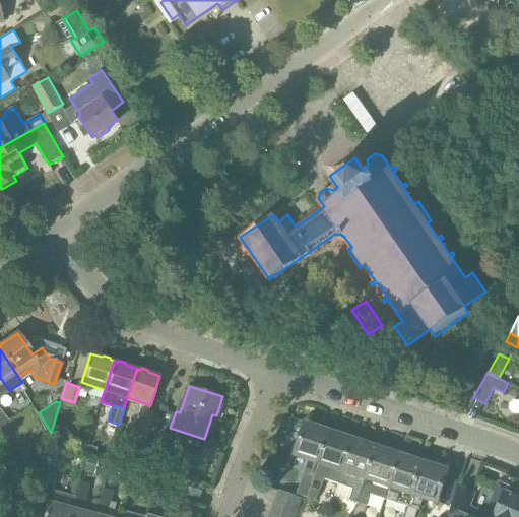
[(0,408),(0,428),(10,421),(1,408),(0,408)]
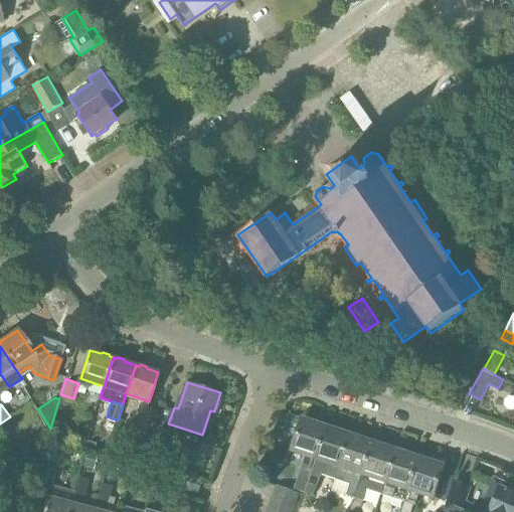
[(144,412),(141,411),(137,424),(152,429),(158,409),(146,405),(144,412)]
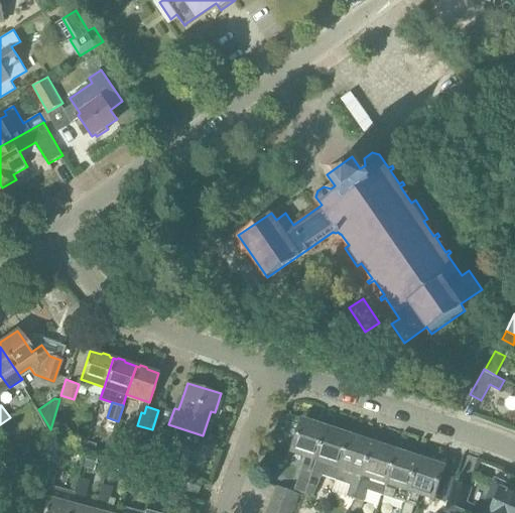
[(295,489),(298,490),(305,493),(328,427),(303,419),(293,450),(306,455),(295,489)]
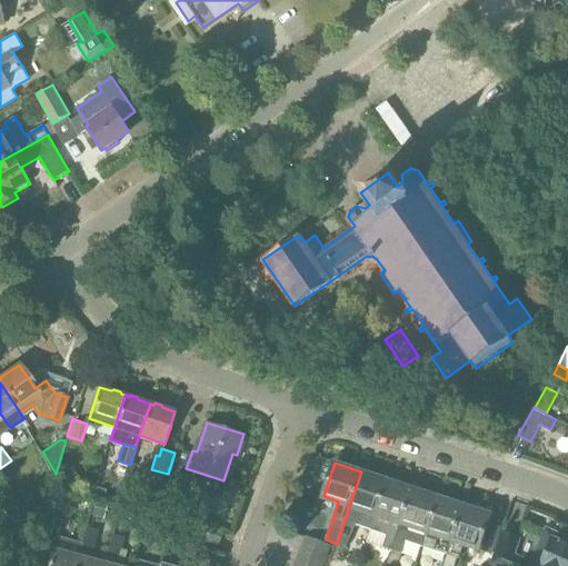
[(81,478),(71,466),(60,475),(69,487),(81,478)]
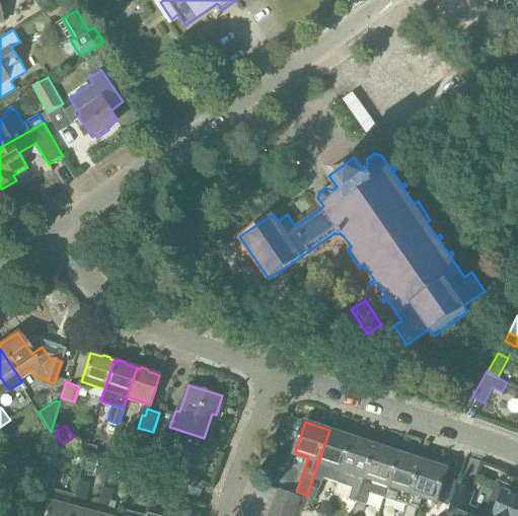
[(171,431),(157,427),(149,450),(161,454),(164,455),(171,431)]
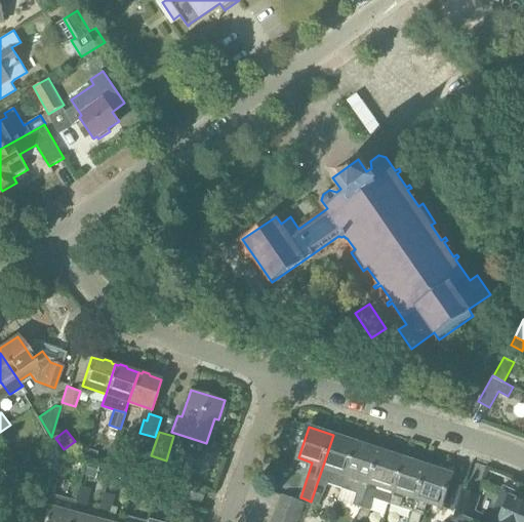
[(311,502),(320,504),(324,492),(324,491),(336,496),(339,497),(343,488),(358,442),(333,435),(311,502)]
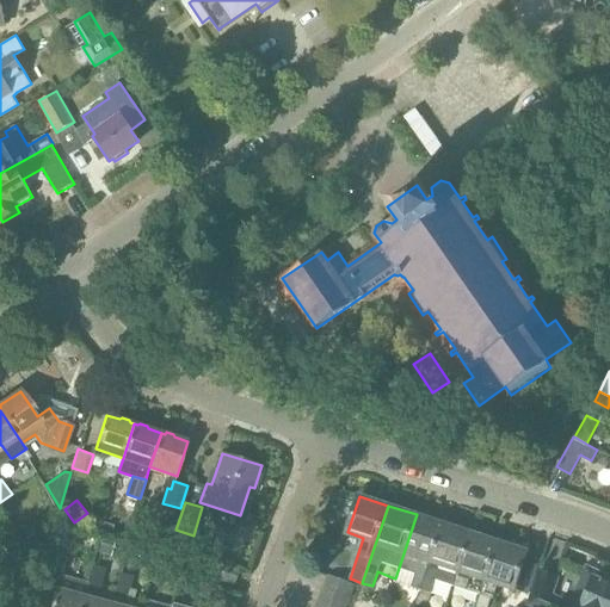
[(417,514),(399,568),(413,574),(410,586),(421,589),(444,524),(417,514)]
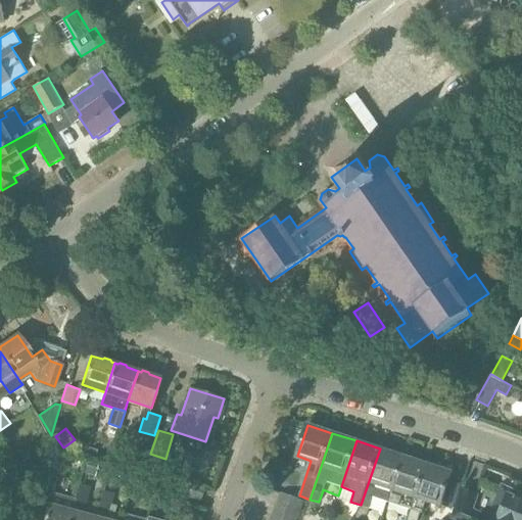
[(380,448),(361,505),(357,517),(366,519),(374,497),(388,502),(404,456),(380,448)]
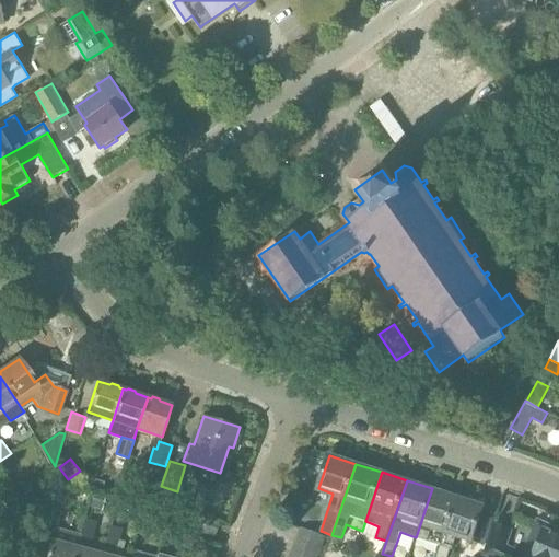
[(432,488),(416,537),(441,545),(457,497),(432,488)]
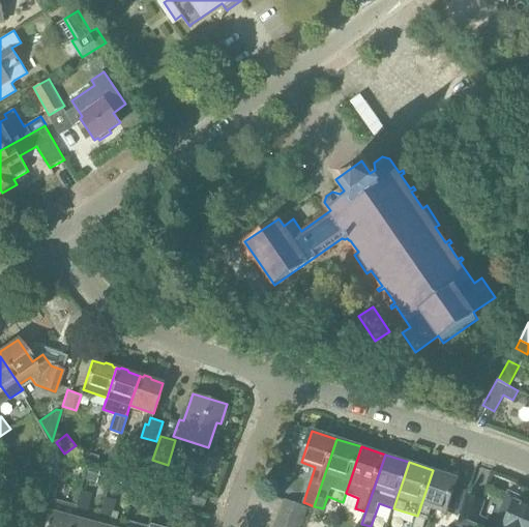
[(97,480),(99,472),(87,469),(85,477),(97,480)]
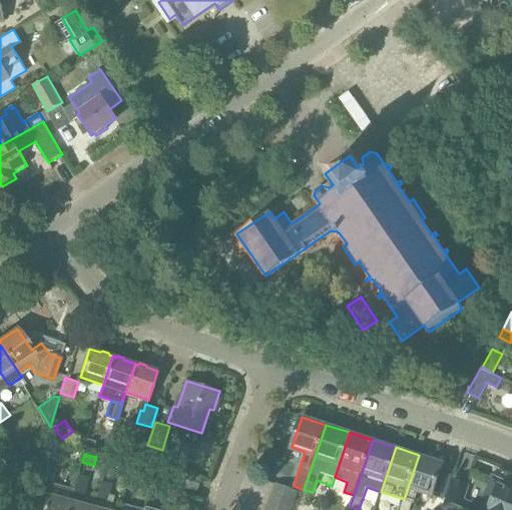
[(419,455),(404,499),(400,509),(410,509),(413,502),(415,503),(419,490),(443,497),(451,473),(440,469),(442,462),(419,455)]
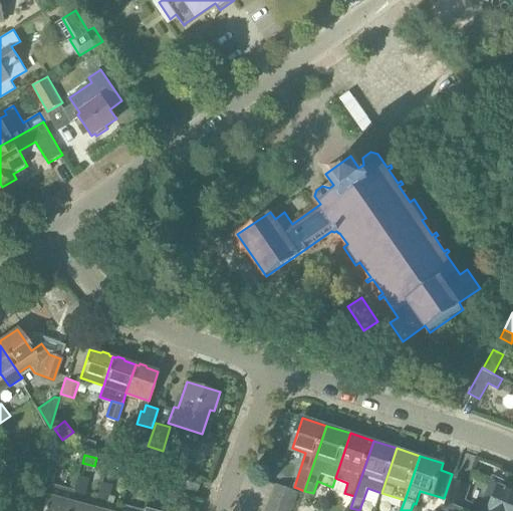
[(45,461),(44,463),(31,480),(39,482),(30,510),(67,510),(73,490),(74,489),(52,483),(56,469),(45,461)]
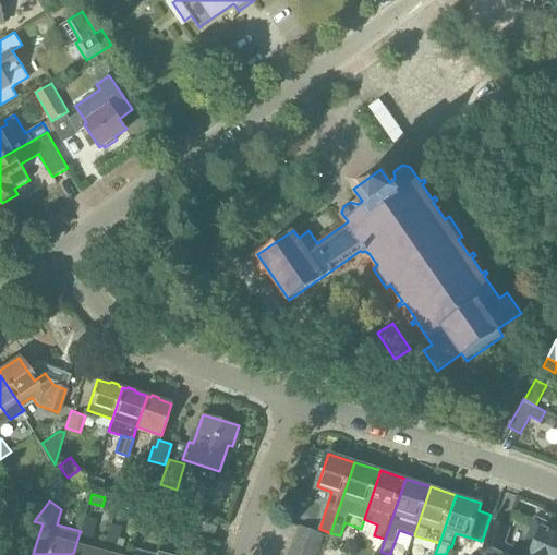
[(126,506),(124,505),(116,503),(101,552),(100,554),(120,554),(125,538),(120,537),(122,526),(121,525),(126,506)]
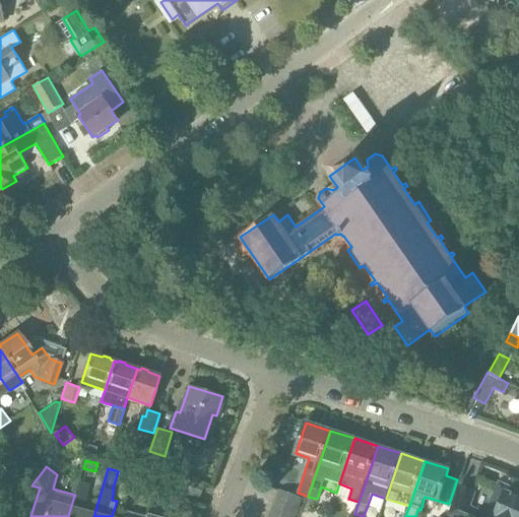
[(27,475),(30,479),(38,474),(35,470),(27,475)]
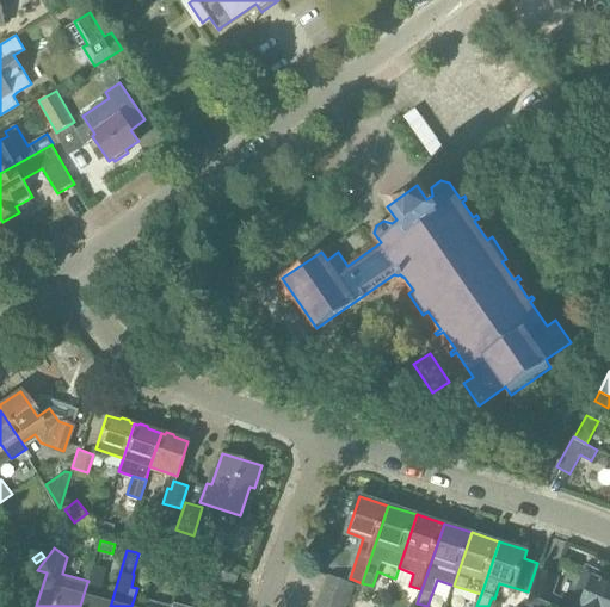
[(198,569),(221,578),(226,564),(204,556),(198,569)]
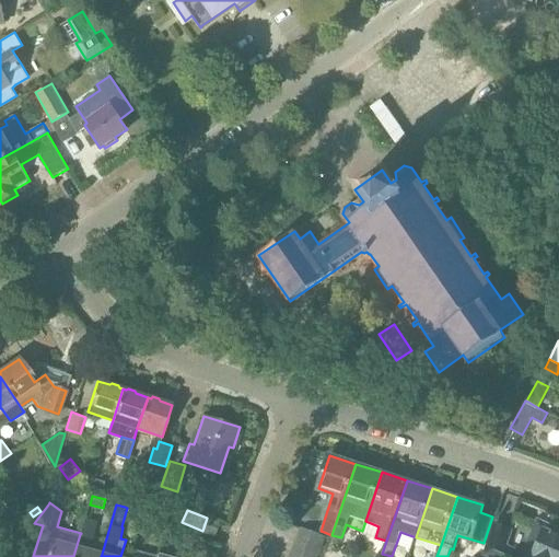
[(81,533),(80,534),(73,556),(101,556),(102,554),(90,550),(97,520),(85,517),(81,533)]
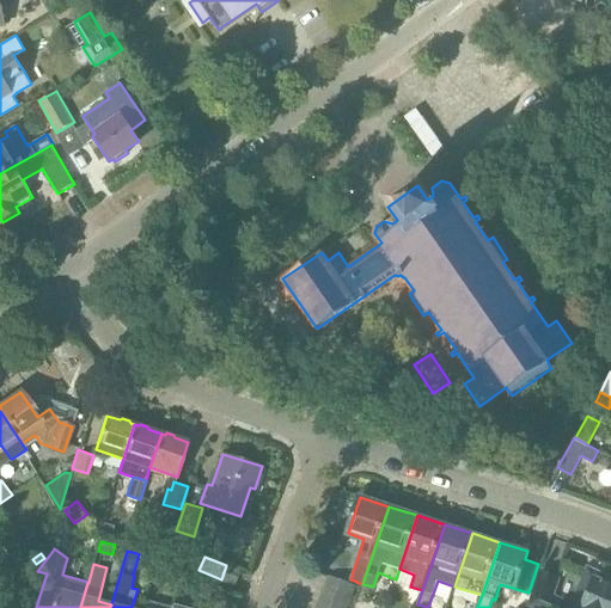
[(183,571),(178,587),(215,601),(221,585),(183,571)]
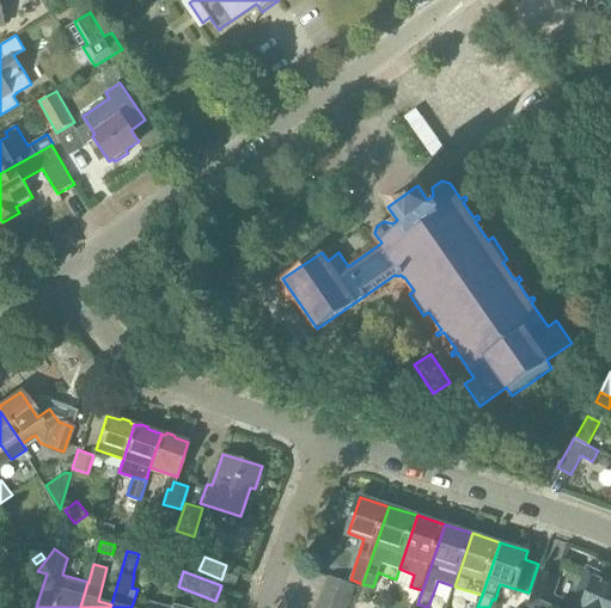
[(594,577),(587,573),(570,607),(610,607),(610,584),(606,583),(610,576),(598,571),(594,577)]
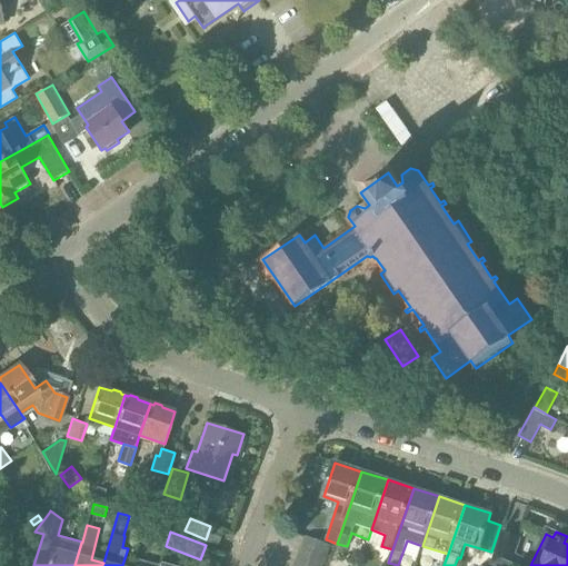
[(492,563),(502,565),(524,565),(528,557),(517,553),(521,539),(504,533),(492,563)]
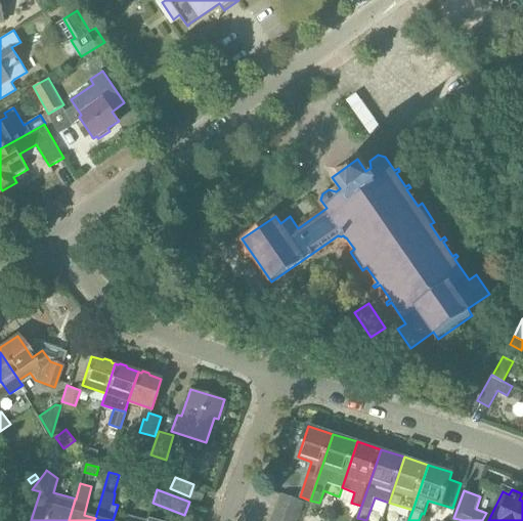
[(281,492),(270,520),(296,520),(304,501),(281,492)]
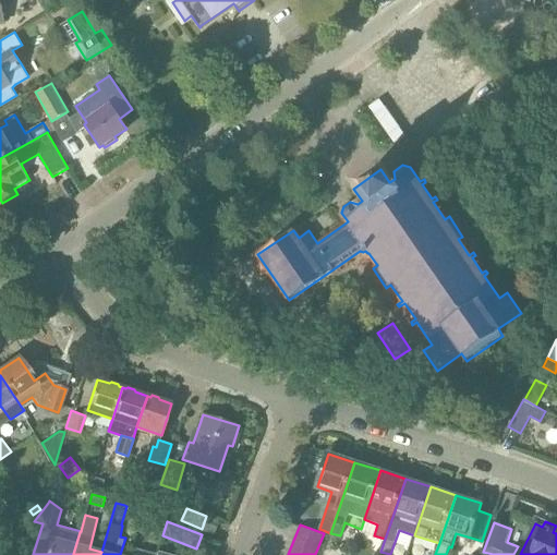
[(15,540),(5,529),(0,533),(0,543),(5,550),(15,540)]
